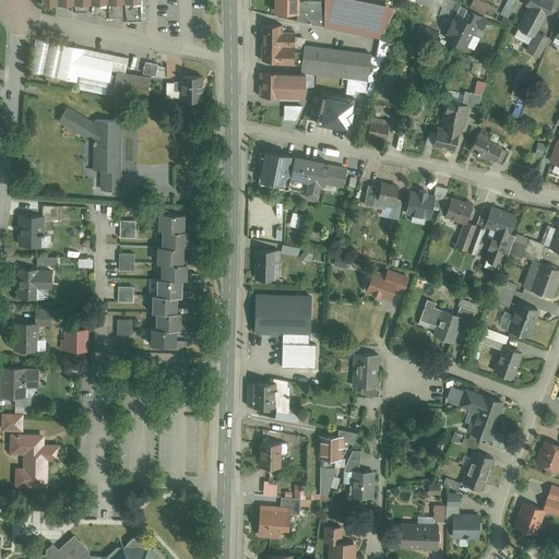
[(40,0),(42,6),(71,4),(71,12),(103,11),(104,19),(122,18),(122,22),(142,21),(140,0),(40,0)]
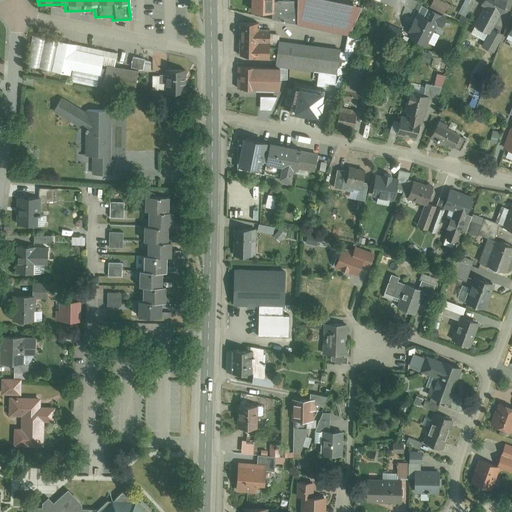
[(273,0),(252,0),(252,15),(262,15),(273,15),(273,3),(273,0)]
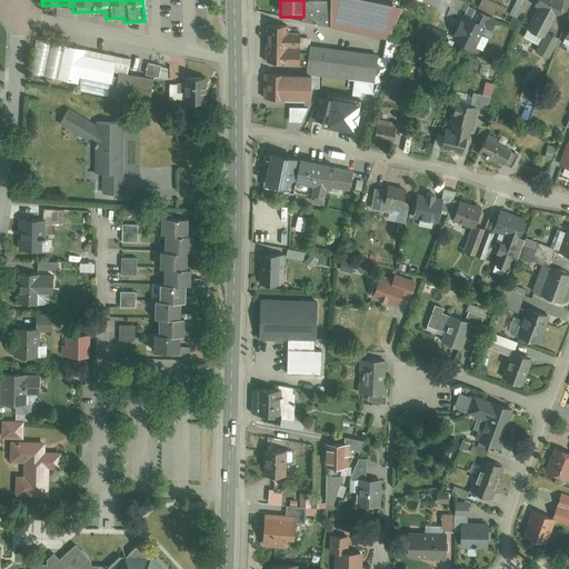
[(330,0),(330,3),(303,3),(303,17),(291,17),(291,21),(302,23),(389,41),(403,9),(357,0),(330,0)]
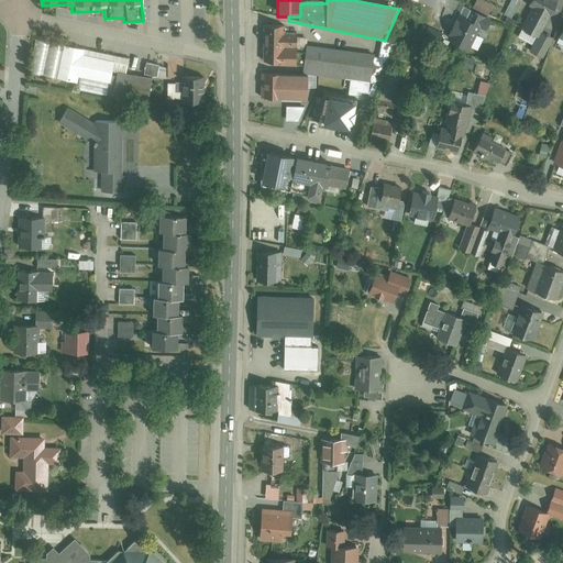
[(520,1),(517,0),(510,0),(504,17),(511,20),(520,1)]
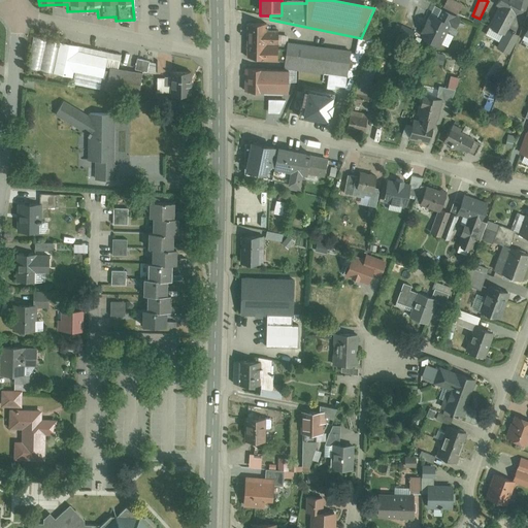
[(523,2),(519,0),(498,0),(496,6),(501,9),(491,30),(506,37),(508,33),(523,2)]
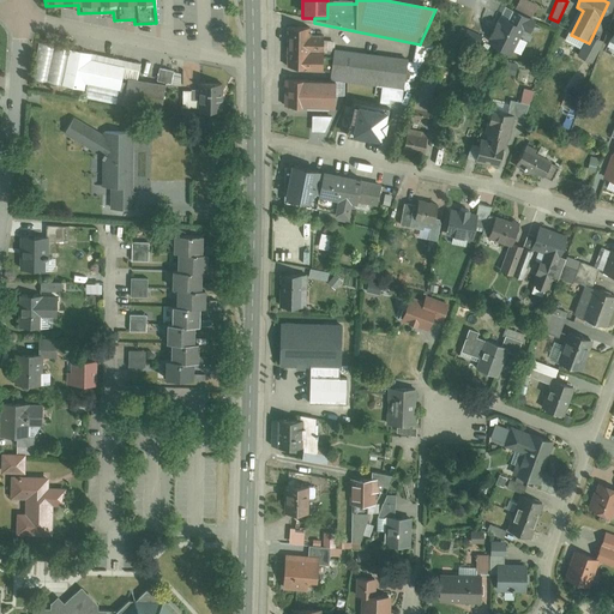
[(500,14),(488,42),(511,53),(523,25),(500,14)]
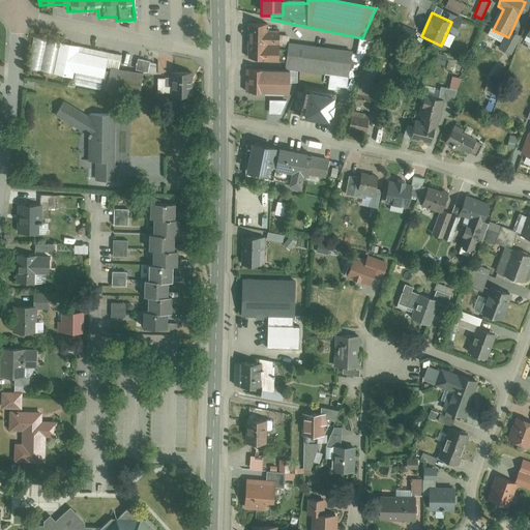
[(267,26),(248,27),(249,64),(278,64),(278,37),(278,33),(267,33),(267,26)]
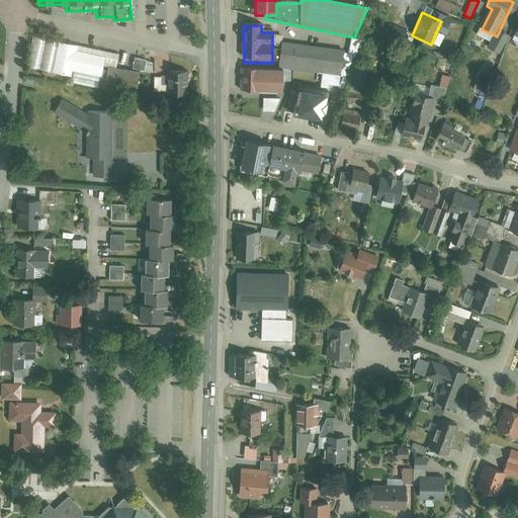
[(499,32),(497,36),(490,51),(497,55),(506,36),(499,32)]
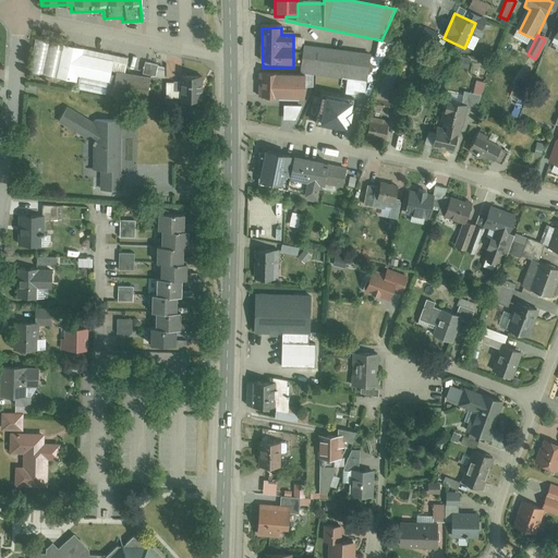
[(293,39),(293,68),(301,68),(300,74),(367,84),(371,58),(304,47),(305,40),(293,39)]
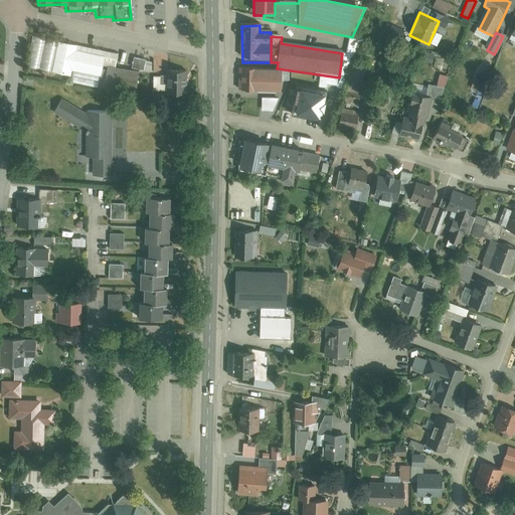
[(57,42),(52,71),(105,80),(103,91),(137,97),(144,57),(133,55),(131,69),(104,65),(106,55),(76,50),(77,46),(57,42)]
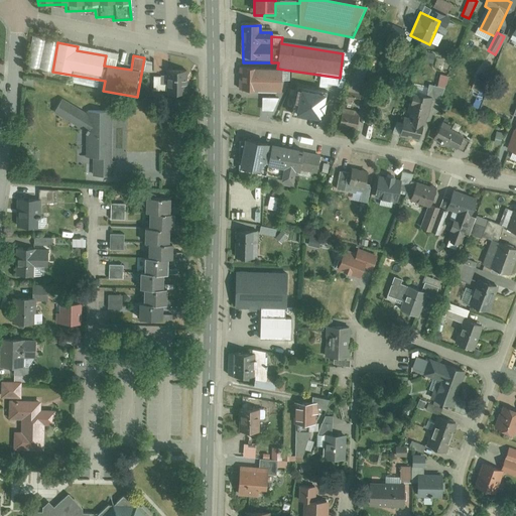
[(256,68),(240,68),(239,95),(255,96),(255,73),(256,68)]
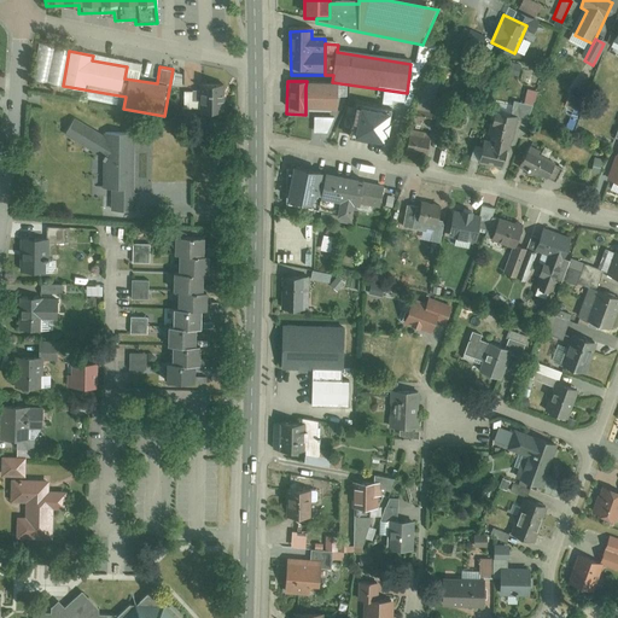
[(204,115),(227,114),(226,83),(203,85),(204,115)]
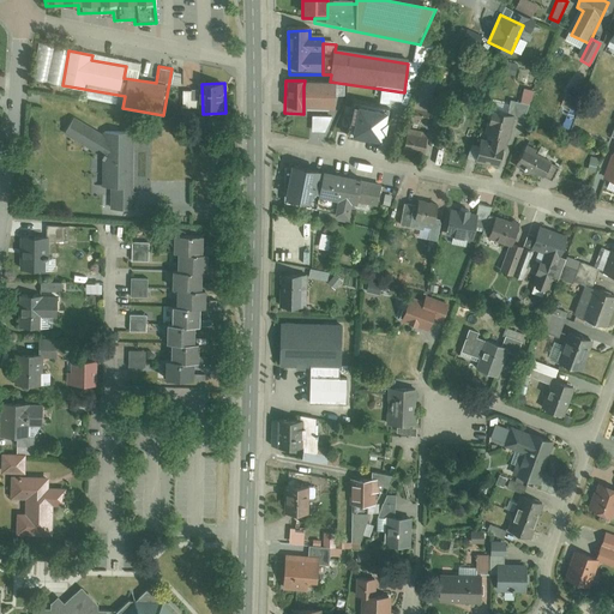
[(335,86),(304,86),(304,114),(335,114),(335,86)]
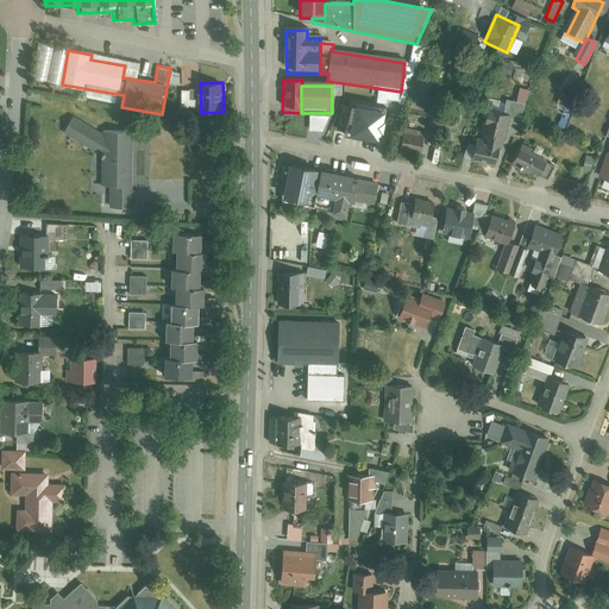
[(519,125),(531,90),(520,88),(516,102),(509,102),(506,115),(510,118),(509,123),(519,125)]
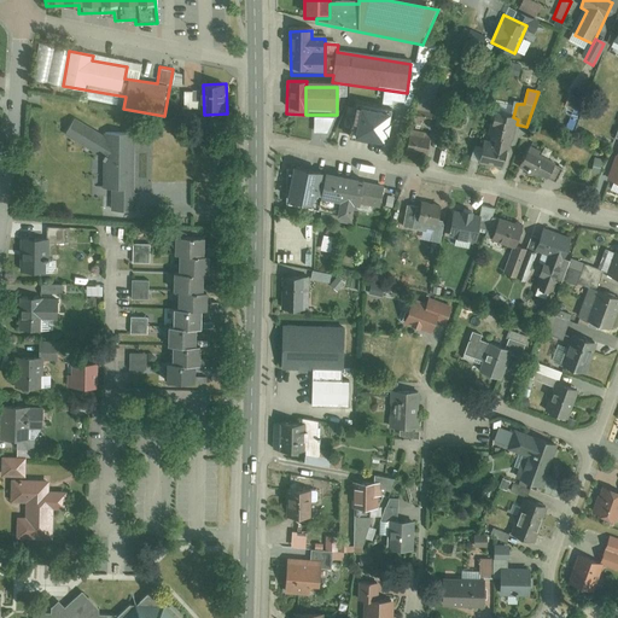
[(392,109),(356,101),(349,136),(385,144),(392,109)]
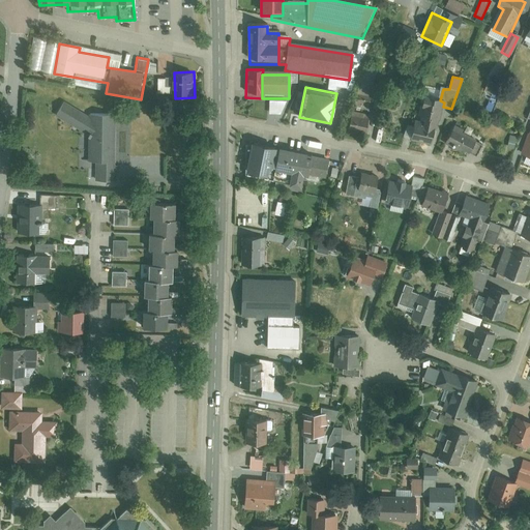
[(358,91),(355,102),(370,107),(373,94),(358,91)]
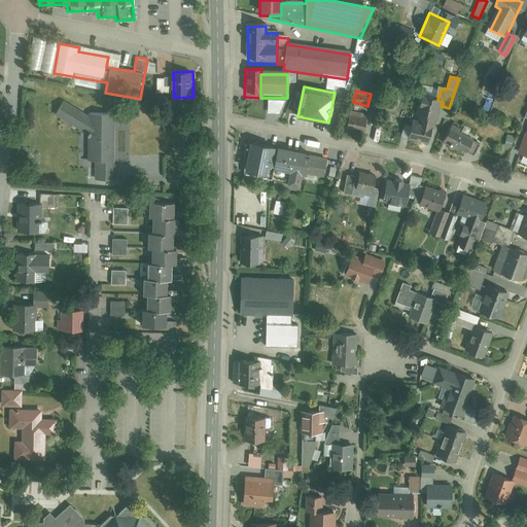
[(442,102),(437,100),(423,96),(410,141),(428,146),(441,106),(442,102)]
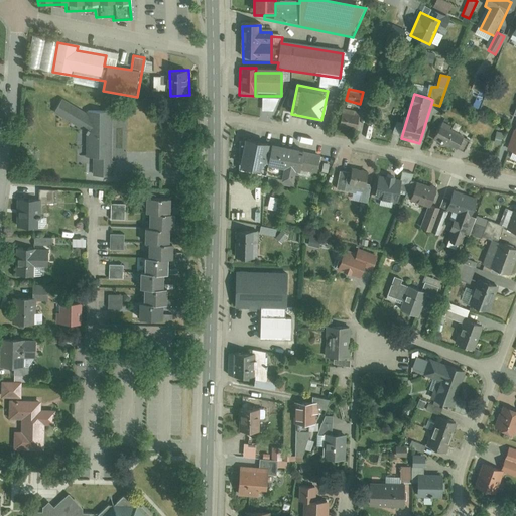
[(63,97),(53,112),(87,135),(87,156),(95,156),(94,176),(113,176),(113,110),(88,110),(88,113),(63,97)]
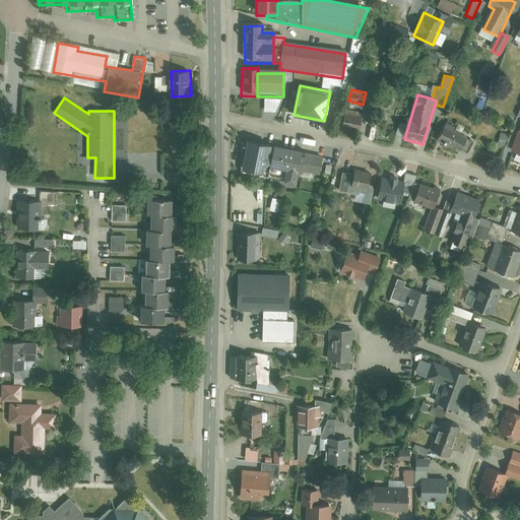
[(363,115),(344,112),(342,126),(361,129),(363,115)]
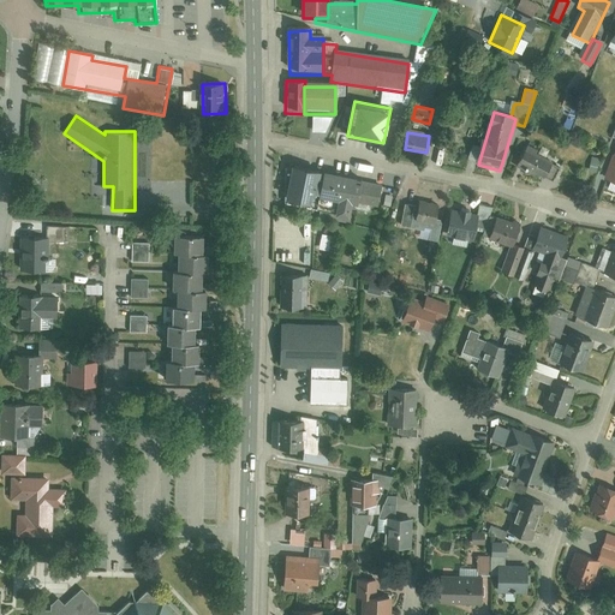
[(529,145),(526,150),(518,168),(547,181),(555,165),(539,156),(542,151),(529,145)]
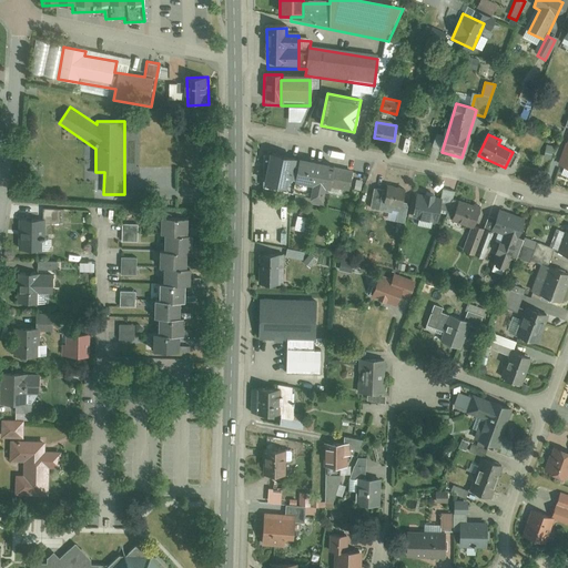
[(296,152),(271,146),(265,179),(262,191),(274,193),(276,185),(288,188),(296,152)]
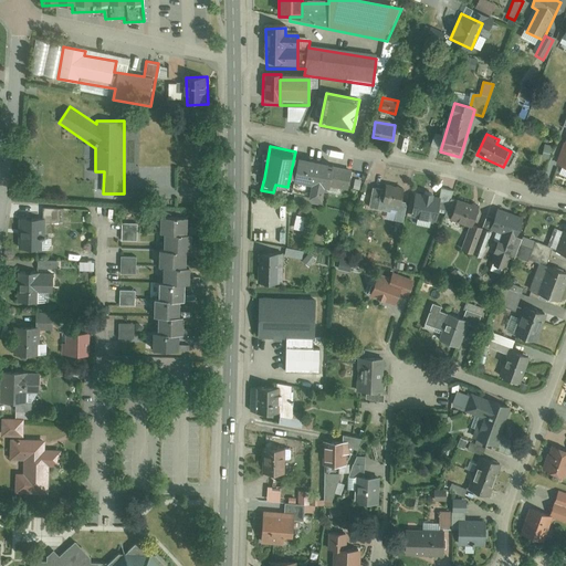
[(295,152),(287,187),(324,195),(325,187),(347,191),(353,167),(334,163),(334,160),(295,152)]
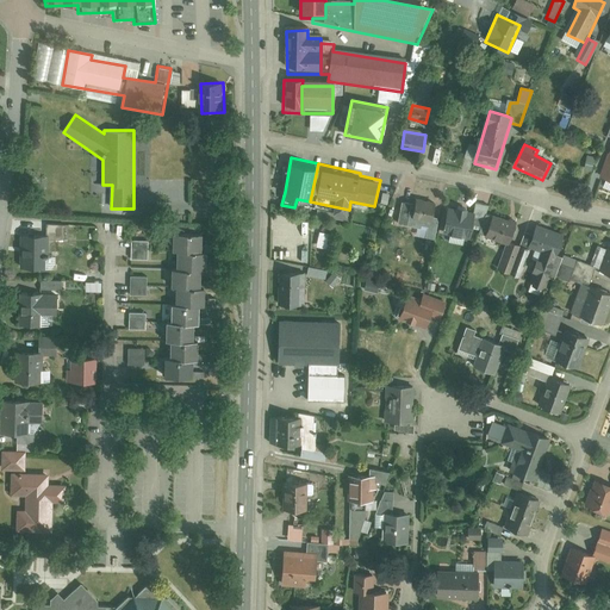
[(435,200),(415,198),(412,197),(410,210),(399,209),(397,222),(421,225),(421,223),(427,223),(424,238),(435,240),(439,215),(433,213),(435,200)]
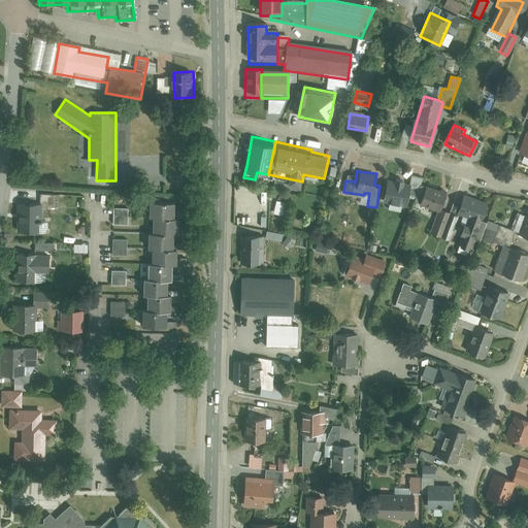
[(396,174),(396,176),(387,176),(383,199),(406,203),(408,193),(417,194),(421,182),(424,175),(410,172),(409,182),(403,180),(404,175),(396,174)]
